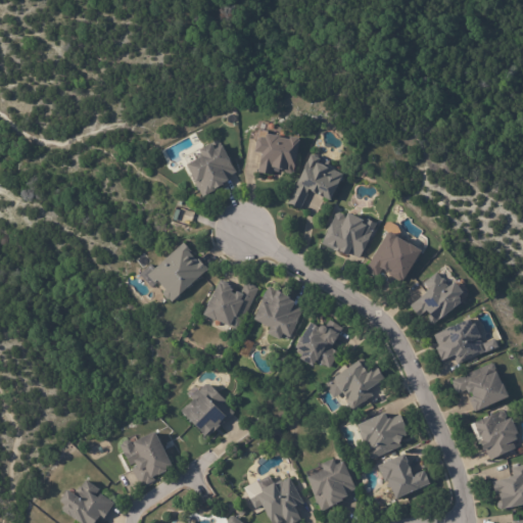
[(276,137),(287,139),(288,137),(297,139),(297,141),(298,141),(292,175),(285,174),(285,172),(282,171),(281,174),(274,173),(273,177),(258,174),(260,167),(259,161),(260,154),(253,152),(256,137),(263,138),(263,135),(265,135),(265,134),(277,136),(276,137)]
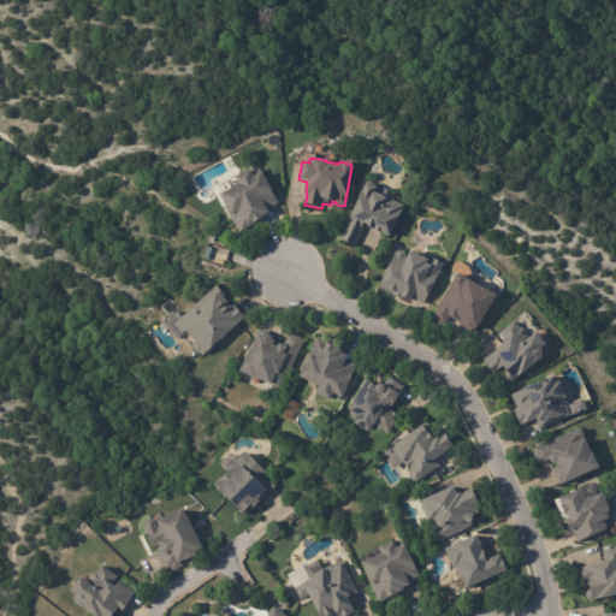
[(277,205),(266,209),(267,211),(260,214),(260,217),(254,219),(255,221),(238,231),(229,213),(226,213),(215,193),(235,182),(230,175),(246,166),(249,173),(258,169),(277,205)]
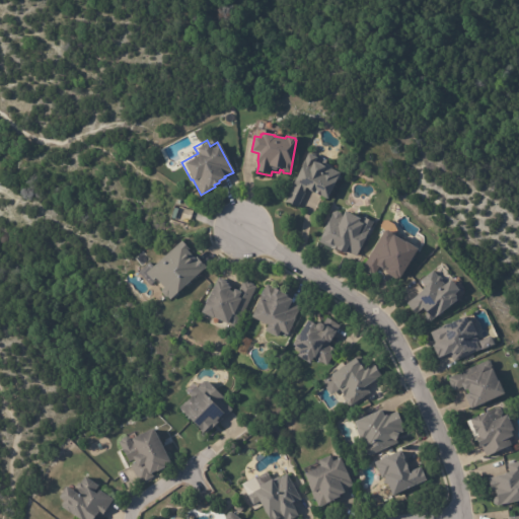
[(322,166),(323,167),(324,165),(340,173),(325,200),(308,191),(298,210),(285,203),(292,189),(292,182),(291,181),(300,163),(302,164),(307,154),(317,159),(315,163),(322,166)]
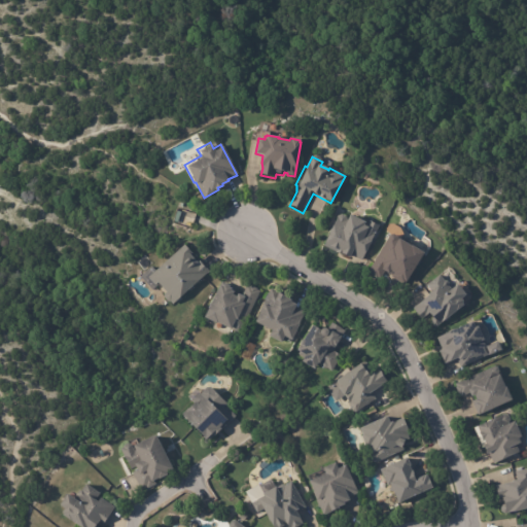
[(194,214),(190,222),(177,218),(180,209),(194,214)]
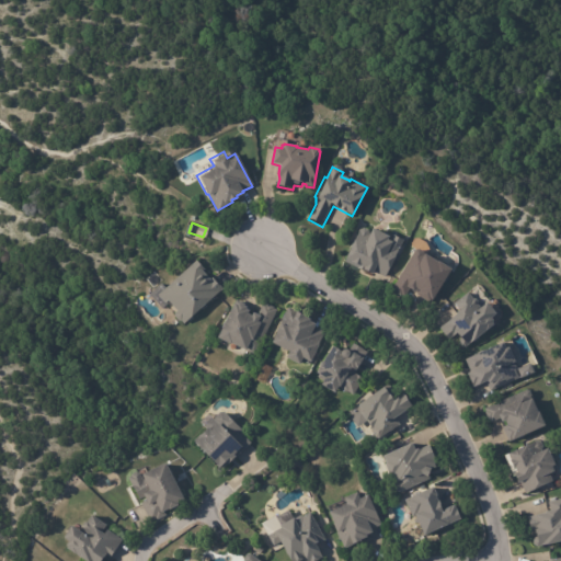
[(368,228),(384,235),(382,239),(389,241),(391,235),(401,240),(384,277),(373,272),(373,271),(370,270),(368,274),(361,270),(362,266),(358,264),(356,268),(343,262),(344,259),(342,258),(356,226),(366,230),(367,227),(368,228)]
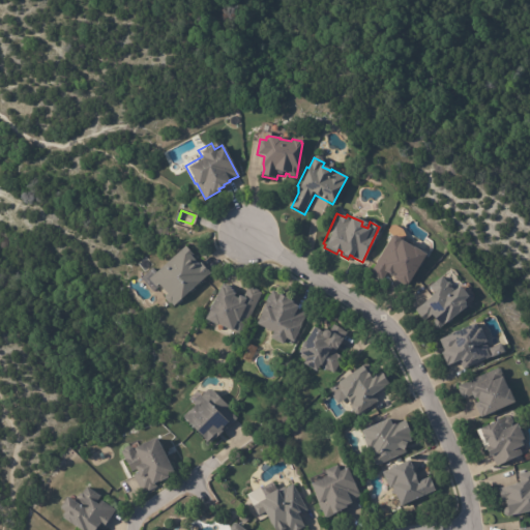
[(422,255),(405,286),(394,280),(395,276),(393,275),(393,274),(388,271),(382,282),(381,281),(380,282),(371,276),(372,275),(370,274),(390,236),(423,254),(422,255)]
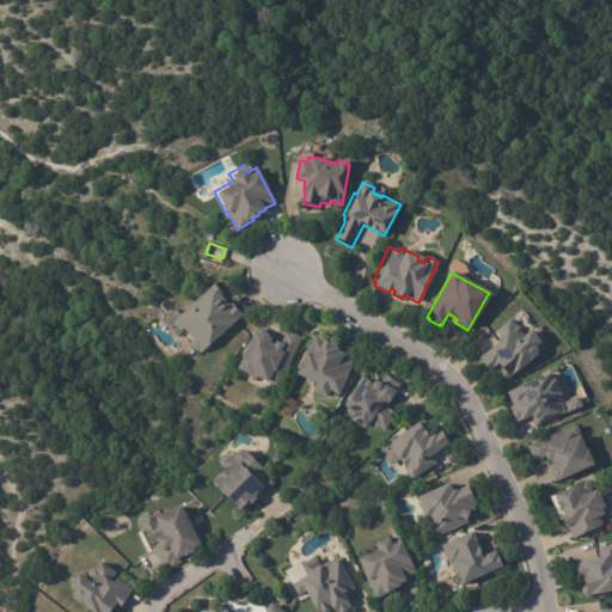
[(233,304),(244,316),(201,353),(197,350),(196,352),(188,342),(190,340),(181,328),(177,330),(169,322),(213,283),(220,292),(219,294),(228,305),(232,303),(233,304)]
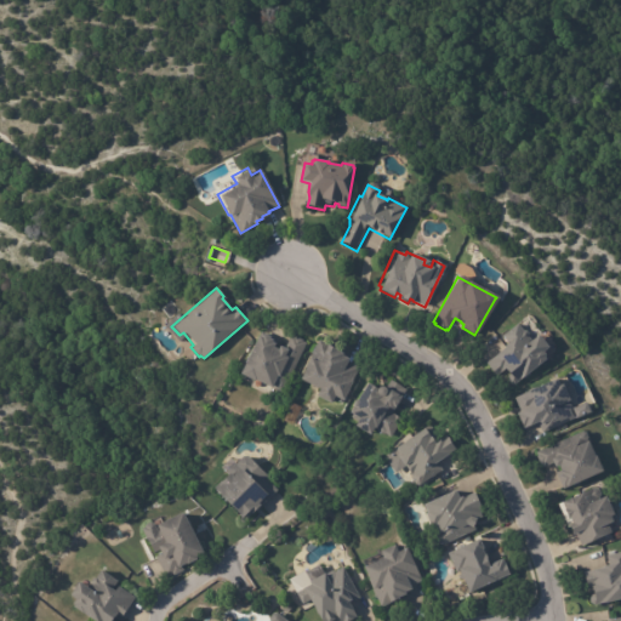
[(537,335),(548,348),(542,352),(545,354),(545,358),(546,359),(522,380),(523,381),(517,386),(512,386),(508,381),(510,375),(507,371),(500,379),(493,370),(494,369),(489,364),(499,357),(496,354),(503,348),(502,347),(507,343),(502,336),(505,334),(505,335),(518,324),(525,332),(527,331),(533,339),(537,335)]
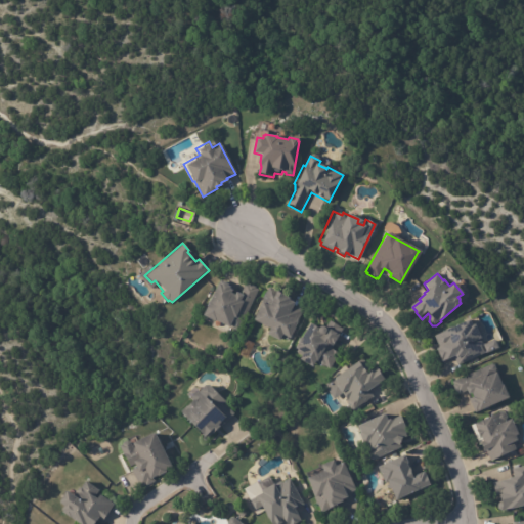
[(222,285),(227,287),(226,289),(229,290),(228,293),(231,295),(233,292),(239,295),(245,284),(248,285),(255,288),(255,289),(258,290),(238,331),(235,332),(216,322),(216,323),(200,315),(215,282),(217,285),(218,282),(222,285)]
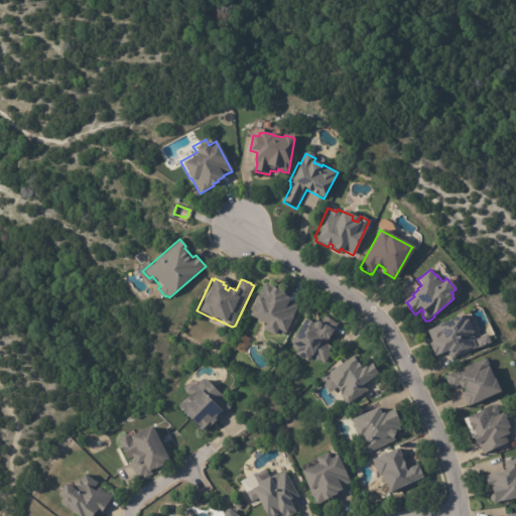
[(273,287),(276,289),(276,290),(282,293),(281,294),(287,297),(286,299),(298,305),(286,330),(287,330),(284,337),(275,332),(274,336),(260,330),(263,324),(246,315),(255,297),(256,297),(263,282),(273,287)]
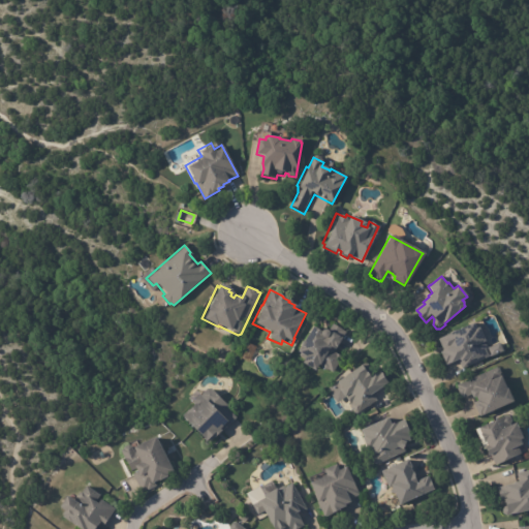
[(487,358),(461,371),(456,361),(443,366),(437,353),(441,351),(436,339),(469,322),(472,329),(474,328),(485,350),(484,350),(487,358)]
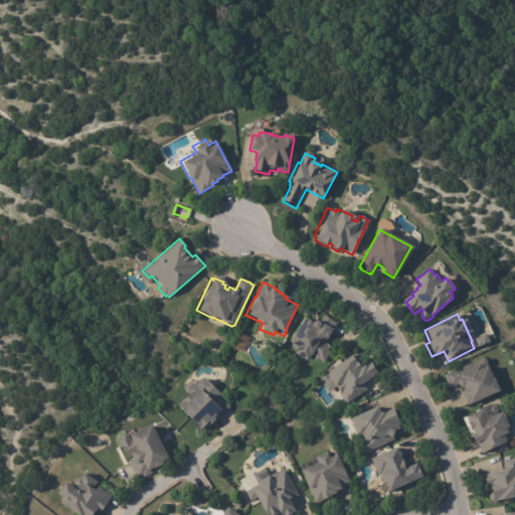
[(336,326),(334,329),(333,328),(327,337),(329,338),(326,342),(335,347),(326,362),(321,359),(319,361),(313,357),(314,354),(312,353),(311,354),(310,353),(307,359),(294,352),(296,348),(292,345),(293,343),(289,341),(304,316),(311,321),(312,319),(315,319),(317,320),(318,321),(320,320),(321,321),(325,315),(338,322),(336,326)]
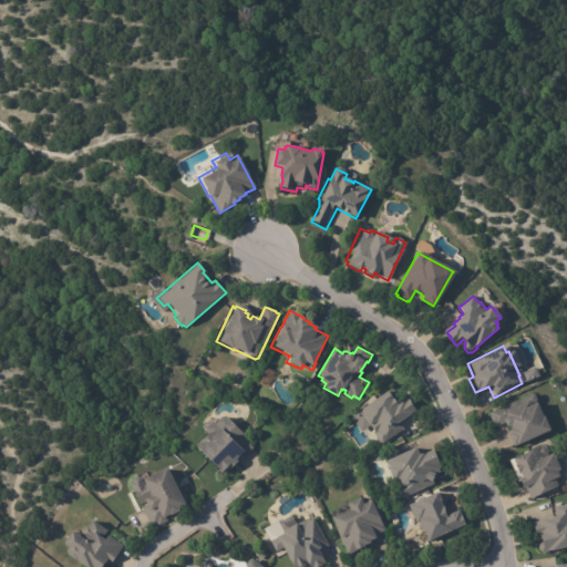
[(536,375),(537,377),(524,382),(519,373),(533,367),(536,375)]
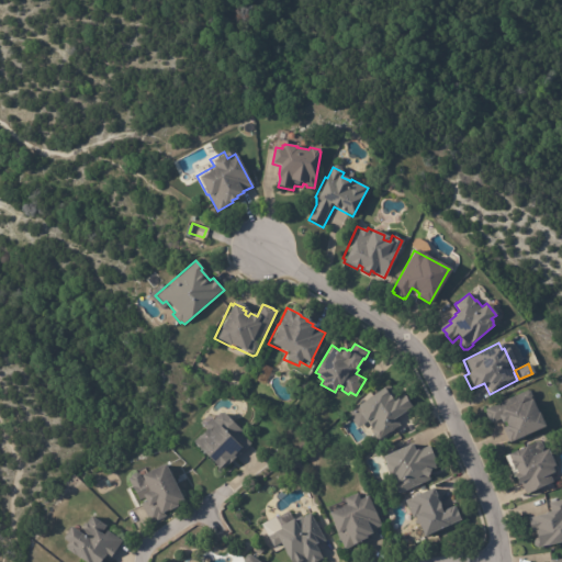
[(270,369),(263,384),(254,380),(261,364),(270,369)]
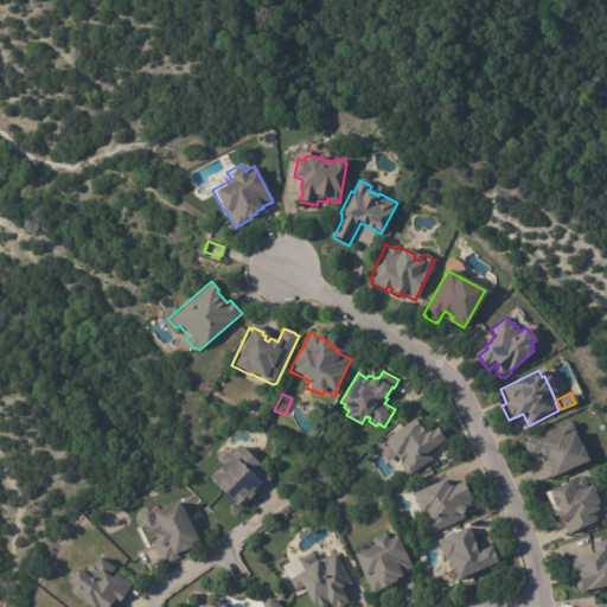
[(427,429),(434,425),(443,439),(426,451),(432,460),(426,464),(427,465),(421,468),(420,467),(409,474),(404,474),(401,468),(401,465),(398,460),(397,461),(394,455),(393,455),(385,446),(388,445),(383,438),(411,419),(416,427),(417,427),(422,433),(427,429)]
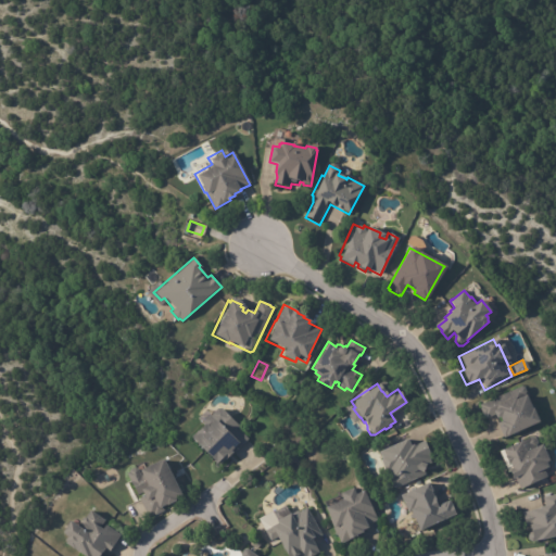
[(539,422),(509,436),(510,437),(506,439),(501,427),(503,426),(501,422),(502,421),(500,417),(496,418),(495,416),(487,420),(480,406),(522,387),(527,389),(528,393),(527,396),(532,409),(533,408),(539,422)]
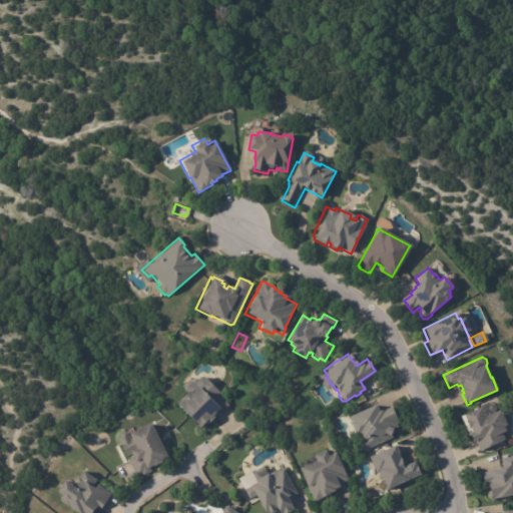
[(225,405),(212,419),(210,417),(204,423),(201,420),(194,426),(181,415),(170,403),(176,398),(174,397),(197,376),(201,376),(220,393),(218,395),(227,404),(225,405)]
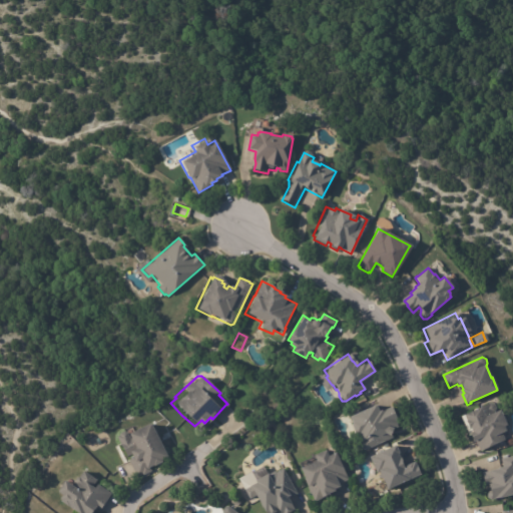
[(500,439),(501,442),(477,453),(472,442),(468,444),(465,436),(468,434),(466,430),(465,431),(461,423),(462,422),(459,416),(486,404),(490,406),(493,412),(495,411),(502,427),(499,428),(501,433),(498,434),(500,439)]
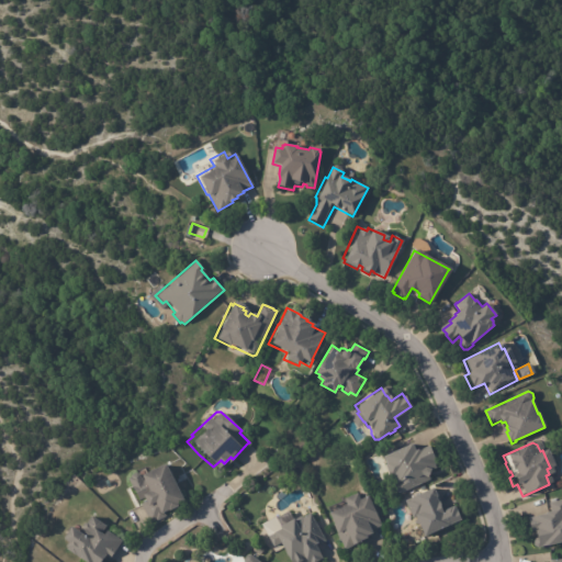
[(412,450),(415,449),(416,451),(428,446),(435,460),(433,461),(436,469),(427,472),(430,480),(400,493),(396,493),(393,485),(394,482),(391,475),(389,476),(386,475),(382,465),(383,463),(380,457),(409,444),(412,450)]
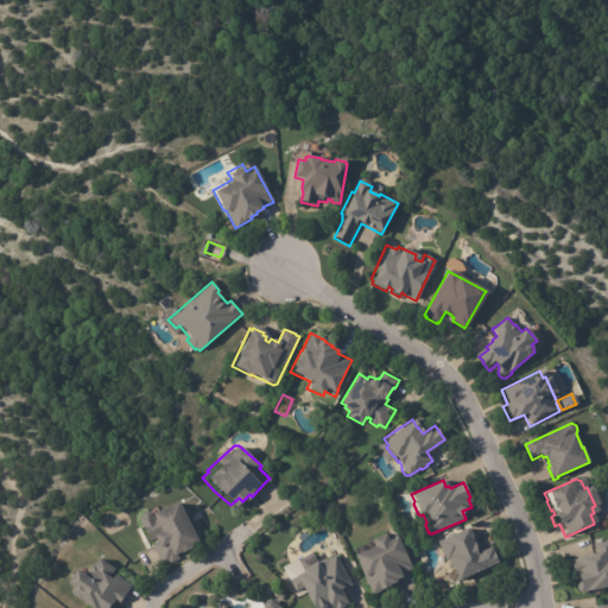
[(188,549),(181,552),(181,551),(177,552),(181,558),(172,563),(171,562),(165,565),(152,545),(156,543),(153,539),(150,542),(137,518),(139,517),(141,513),(146,512),(149,512),(150,513),(173,500),(197,540),(189,545),(190,548),(188,549)]
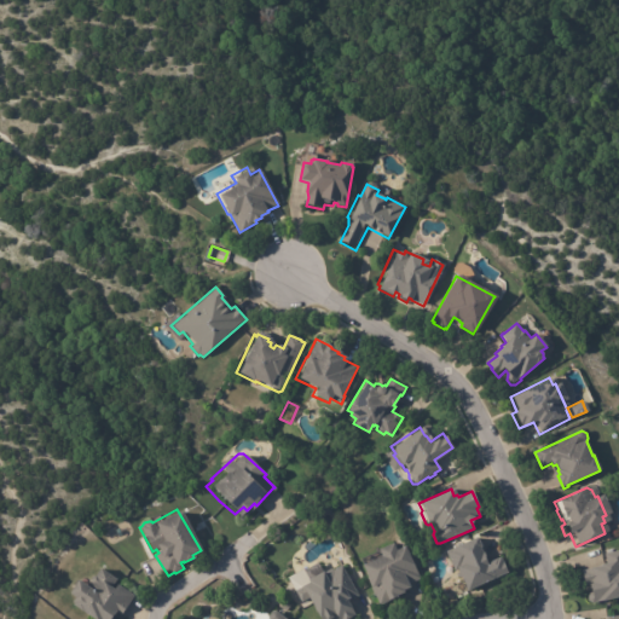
[(476,539),(480,548),(479,548),(486,563),(499,557),(502,563),(503,562),(507,572),(466,591),(461,579),(457,574),(456,574),(446,553),(456,545),(475,537),(476,539)]
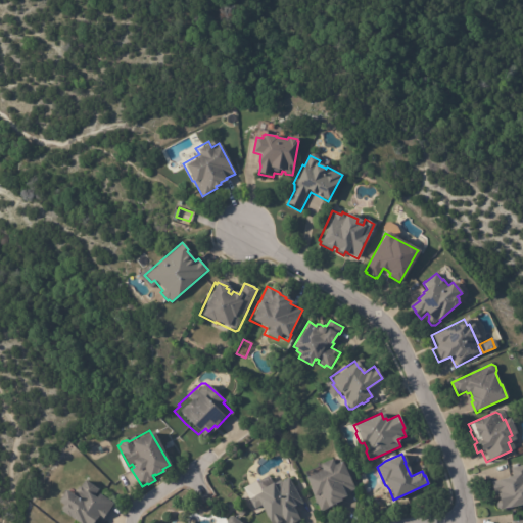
[(353,489),(343,494),(344,495),(338,498),(338,500),(333,503),(333,504),(327,507),(328,508),(321,512),(314,496),(312,496),(303,478),(321,470),(318,464),(330,459),(333,465),(340,462),(354,488),(353,489)]
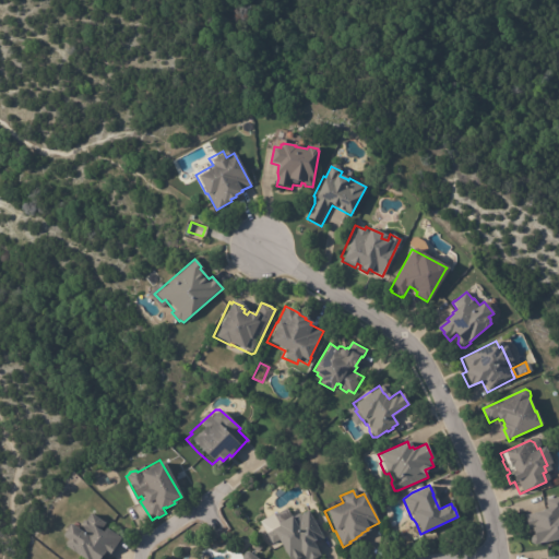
[(558,538),(534,545),(531,543),(530,538),(532,536),(531,530),(527,530),(524,515),(540,511),(540,510),(547,508),(545,500),(558,497),(558,538)]
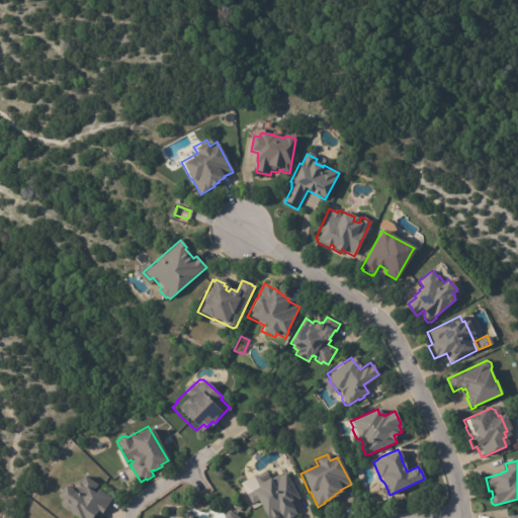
[(298,499),(291,502),(290,500),(286,502),(290,509),(296,514),(288,517),(267,517),(249,491),(255,487),(253,485),(266,478),(267,480),(275,475),(277,477),(284,472),(298,499)]
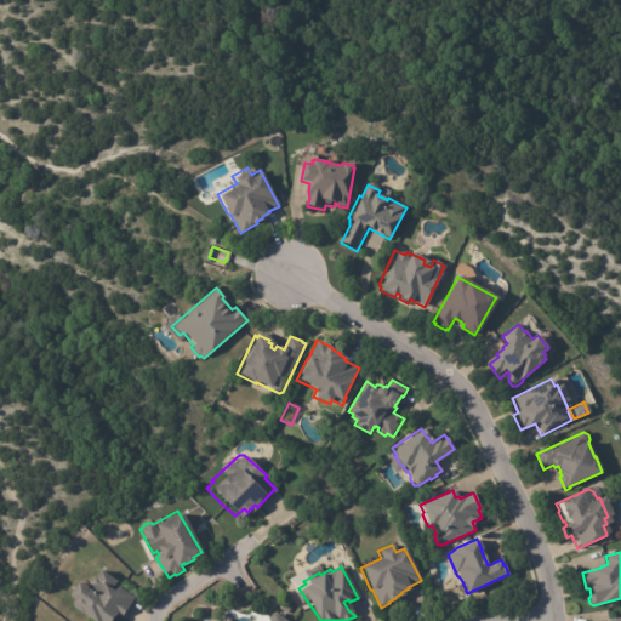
[(134,598),(129,605),(130,605),(121,619),(115,615),(112,620),(92,620),(78,611),(77,613),(67,607),(68,605),(67,604),(69,599),(63,594),(73,581),(85,590),(98,570),(117,581),(114,585),(134,598)]
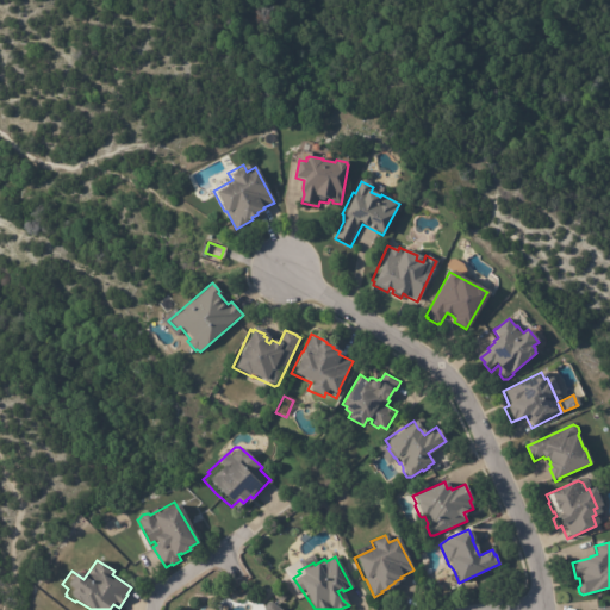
[(279,592),(285,597),(281,604),(274,599),(279,592)]
